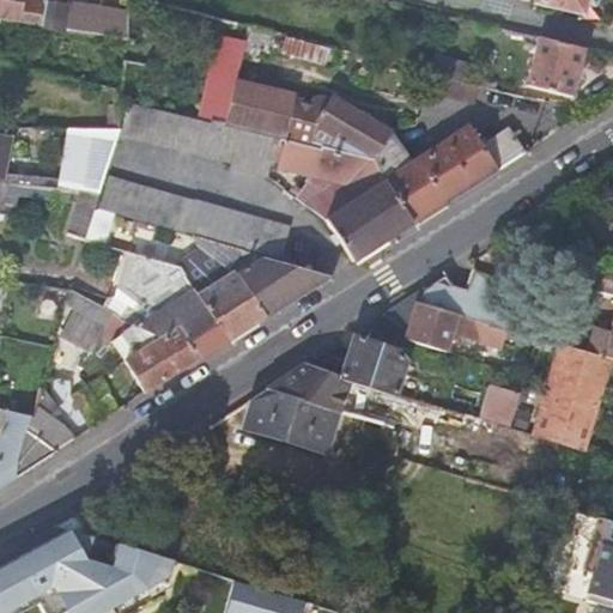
[(0,0),(0,18),(38,25),(42,0),(0,0)]
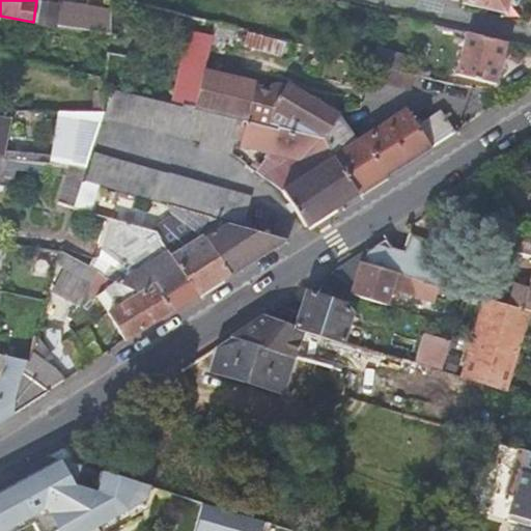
[(45,0),(36,0),(33,22),(108,34),(110,8),(60,0),(59,2),(45,0)]
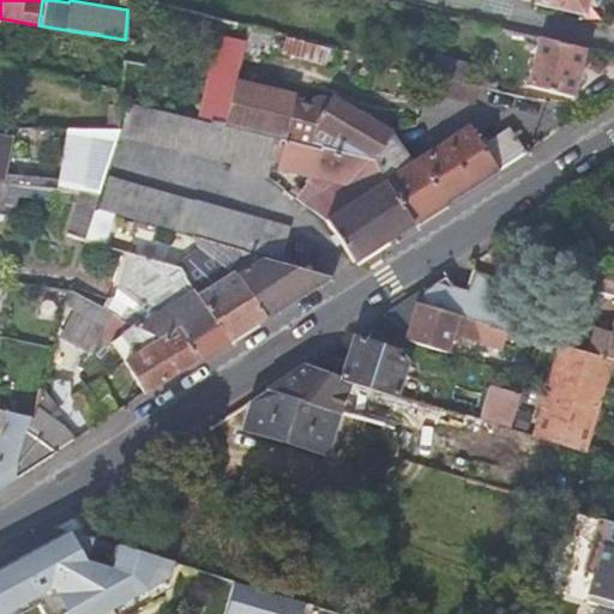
[(533,0),(533,1),(579,13),(582,0),(533,0)]
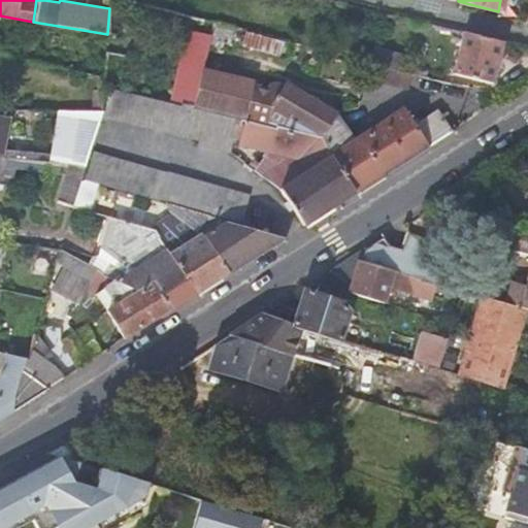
[(352,20),(347,36),(361,39),(365,24),(352,20)]
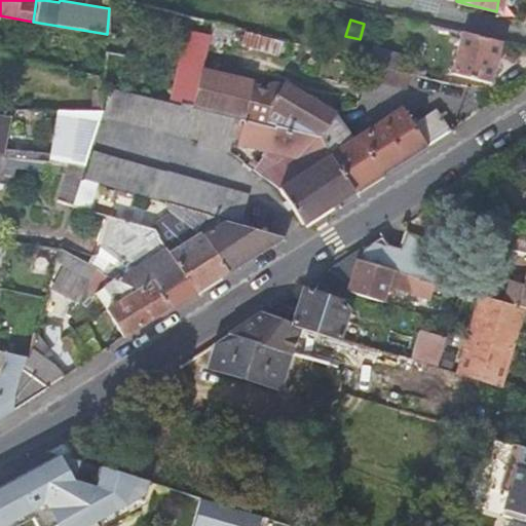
[(290,43),(245,31),(241,45),(286,58),(290,43)]
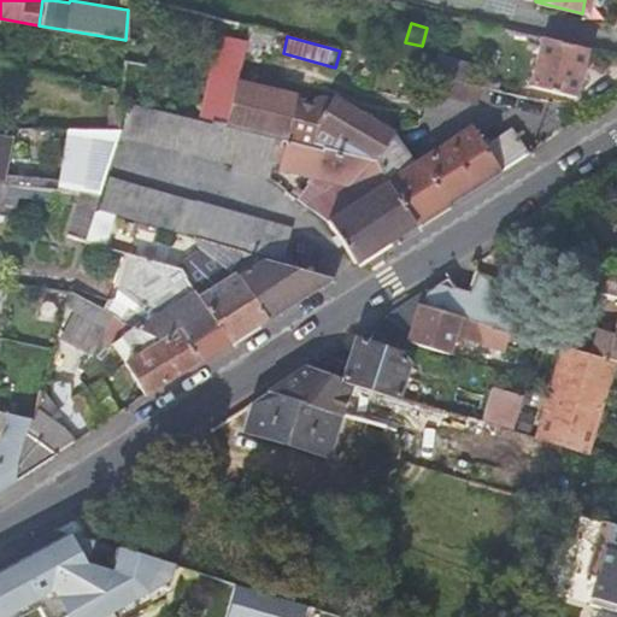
[(587,48),(539,36),(528,83),(575,95),(587,48)]
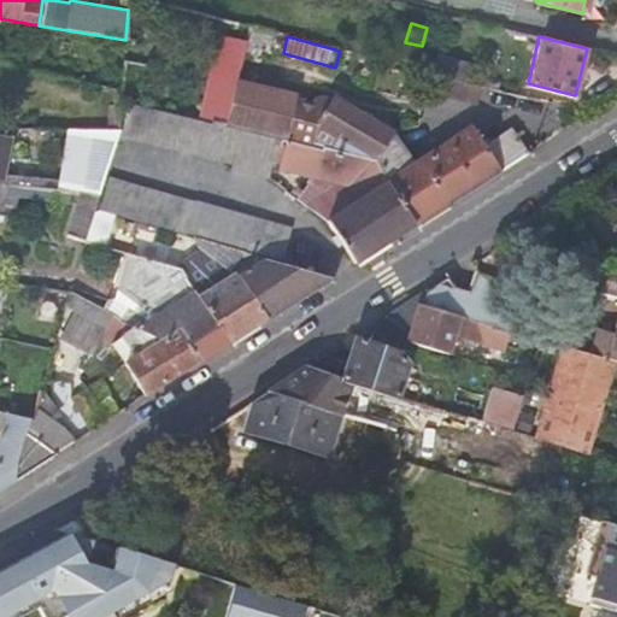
[(239,82),(247,41),(218,37),(203,103),(206,104),(203,121),(221,124),(231,81),(239,82)]
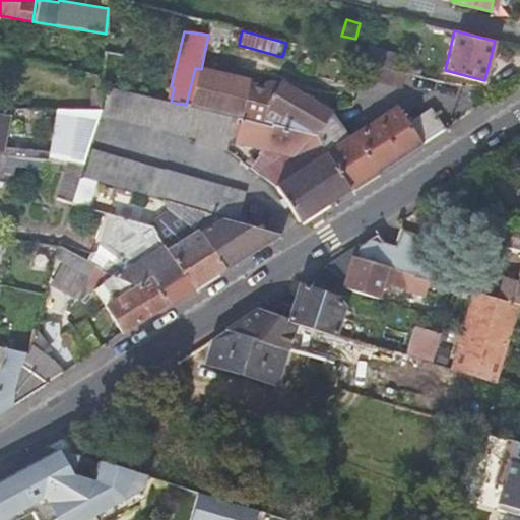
[(405,72),(364,61),(360,76),(401,86),(405,72)]
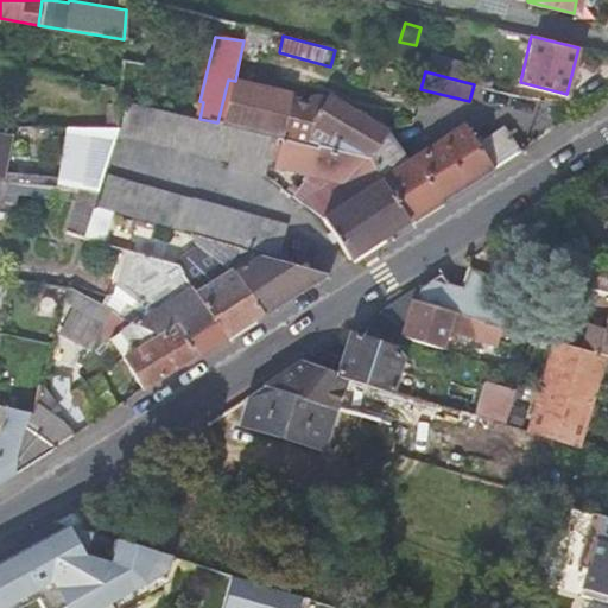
[(382,131),(394,127),(392,125),(369,108),(362,107),(327,83),(324,88),(305,93),(302,97),(255,88),(257,84),(235,81),(228,80),(217,122),(273,135),(282,138),(366,157),(382,131)]
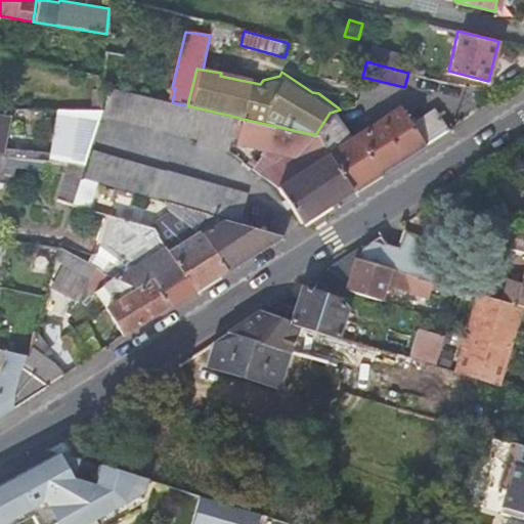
[(227,148),(235,117),(187,105),(172,102),(101,85),(98,112),(99,112),(102,115),(195,136),(194,141),(227,148)]
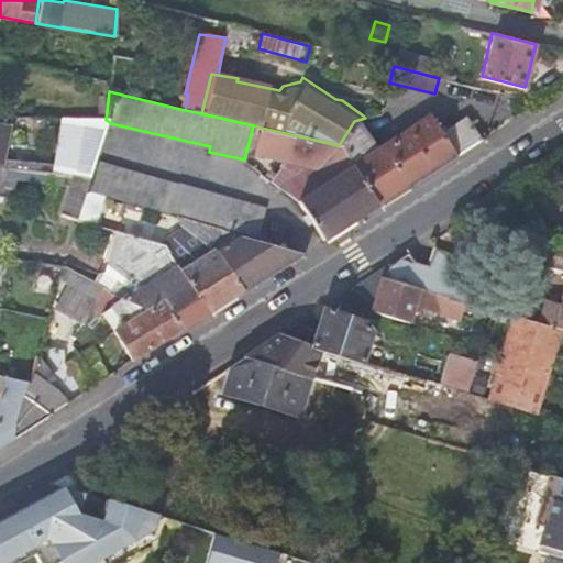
[(385,146),(365,118),(354,121),(339,145),(340,146),(345,153),(372,131),(409,185),(416,180),(453,156),(468,146),(479,140),(465,120),(451,130),(439,111),(385,146)]
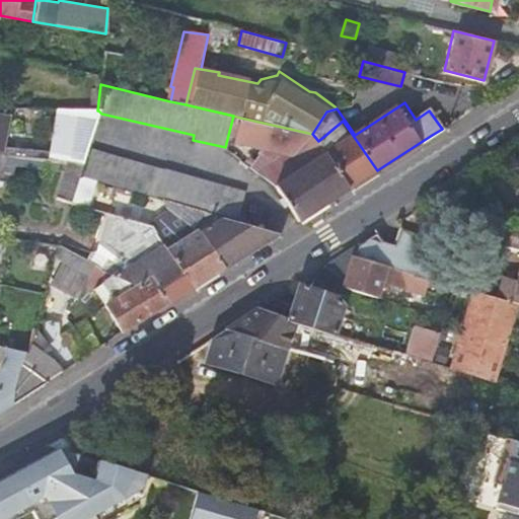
[(0,106),(0,148),(2,149),(9,107),(0,106)]
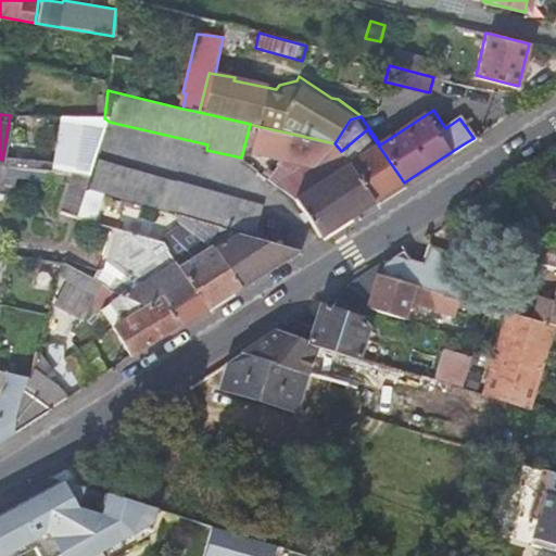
[(104,118),(61,117),(52,169),(88,174),(104,118)]
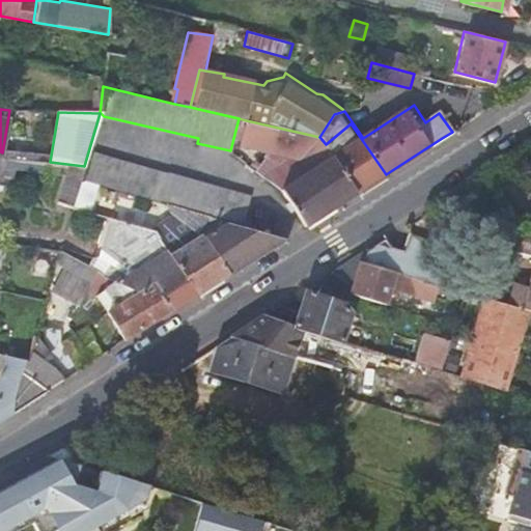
[(319,137),(246,120),(240,144),(268,151),(254,170),(278,189),(304,226),(350,198),(358,192),(326,144),(320,138),(319,137)]
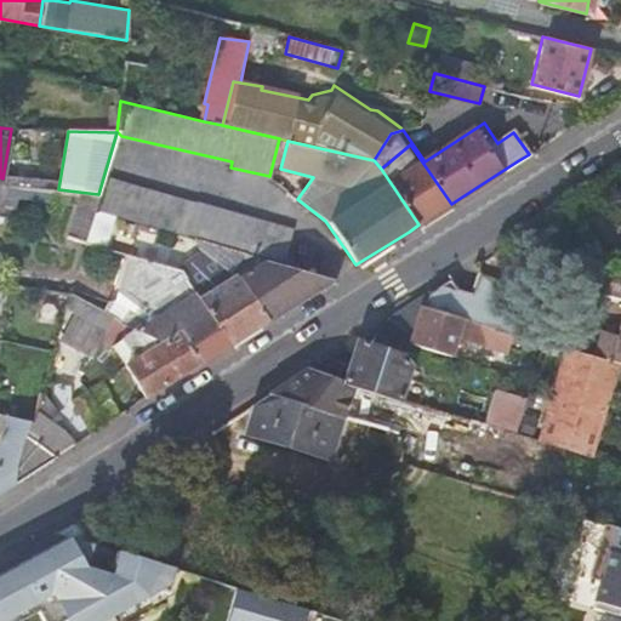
[(451,204),(410,144),(381,169),(419,224),(428,218),(451,204)]
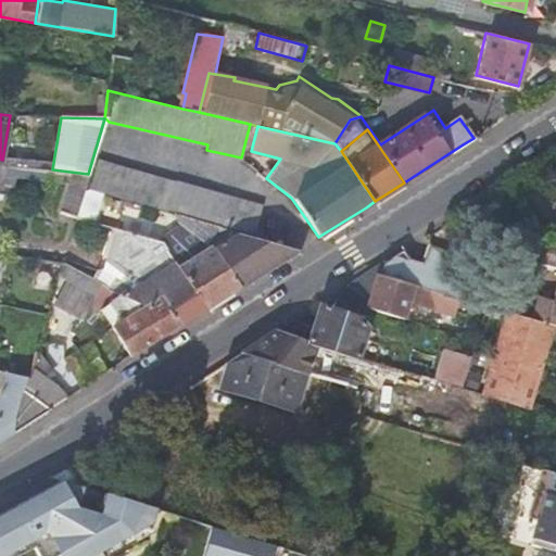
[(174,213),(251,237),(258,205),(97,159),(89,189),(101,192),(139,203),(174,213)]
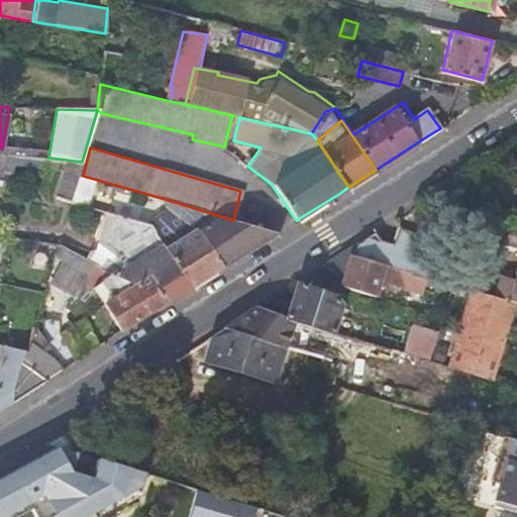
[(56,197),(71,201),(78,175),(82,162),(48,158),(7,153),(1,180),(10,182),(14,166),(63,172),(56,197)]
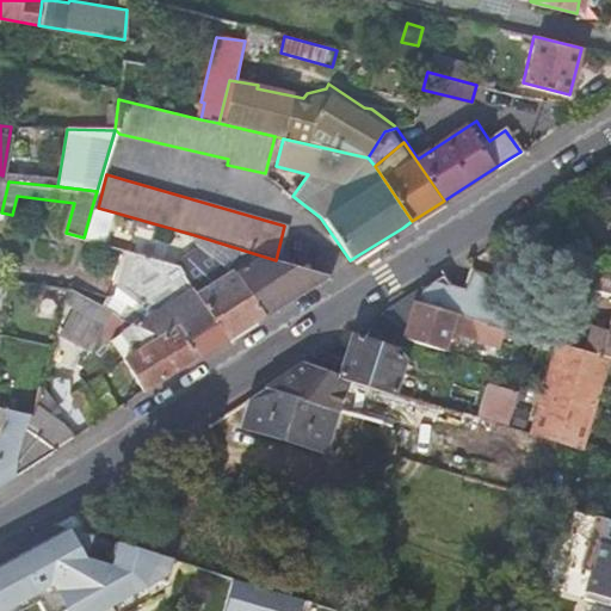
[(103,244),(111,211),(98,208),(92,207),(84,238),(103,244)]
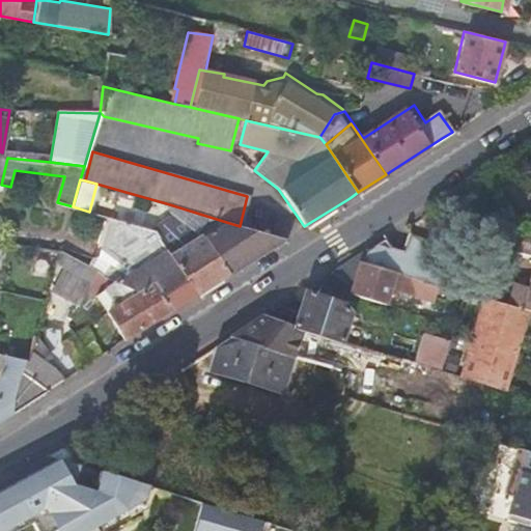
[(198,233),(226,276),(253,258),(284,239),(240,226),(166,203),(175,213),(175,214),(198,233)]
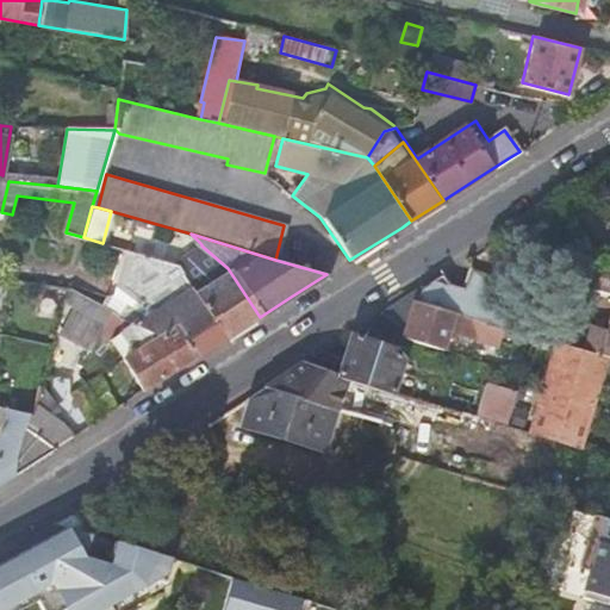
[(201,244),(169,262),(180,266),(225,338),(241,329),(260,317),(228,268),(201,246),(201,244)]
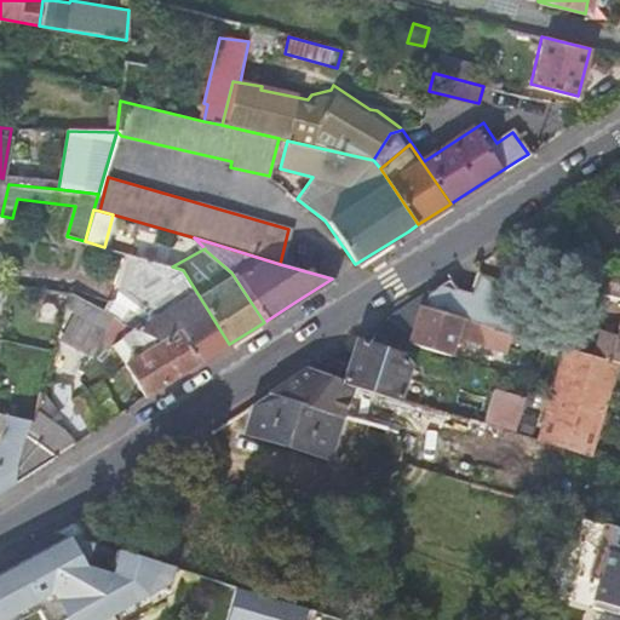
[(126,253),(109,315),(112,316),(165,348),(183,337),(200,362),(214,354),(229,344),(183,270),(172,267),(126,253)]
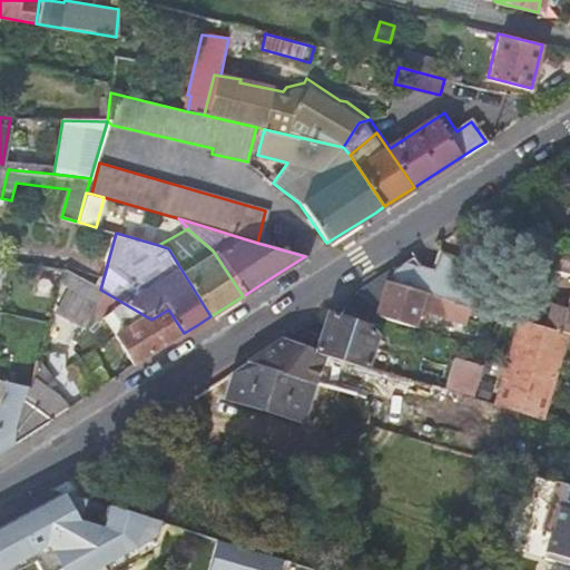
[(484,263),(439,252),(433,268),(419,266),(412,258),(389,273),(387,281),(455,301),(470,305),(484,310),(498,276),(484,263)]
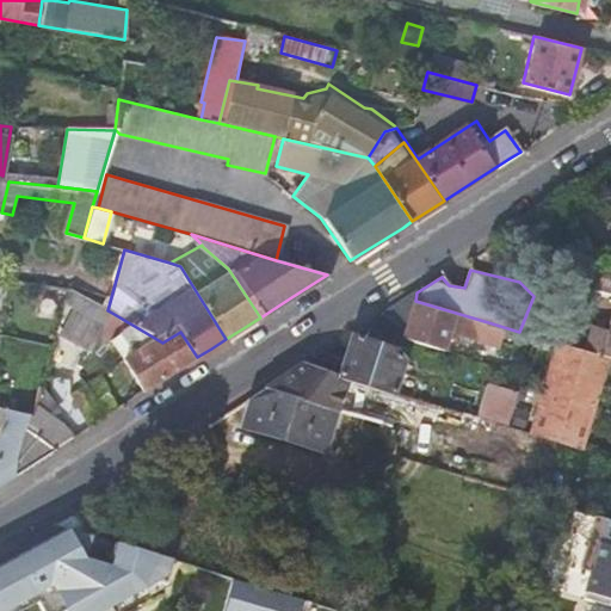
[(497,347),(504,327),(488,322),(415,301),(417,292),(400,304),(382,315),(406,329),(403,333),(413,339),(444,349),(449,333),(497,347)]
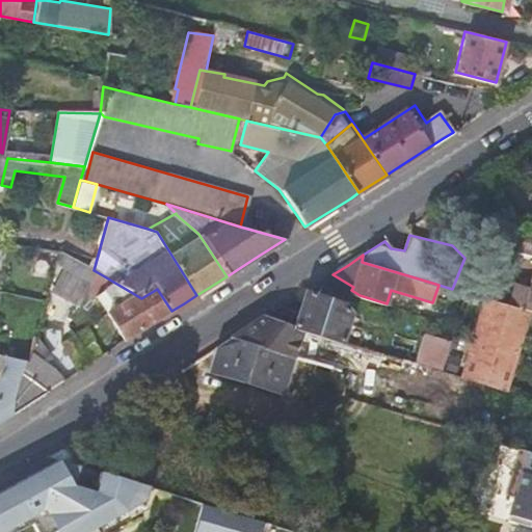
[(91,269),(70,257),(52,289),(80,303),(85,292),(96,271),(94,270),(91,269)]
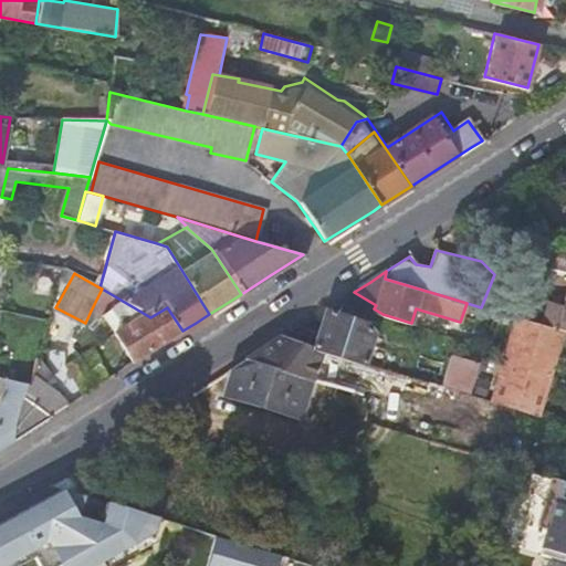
[(113,331),(132,363),(163,344),(182,331),(167,307),(150,317),(102,289),(91,311),(102,317),(113,331)]
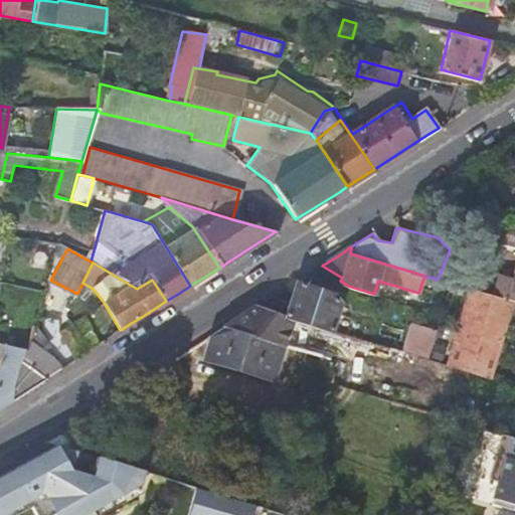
[(514,266),(506,298),(512,299),(514,300),(514,266)]
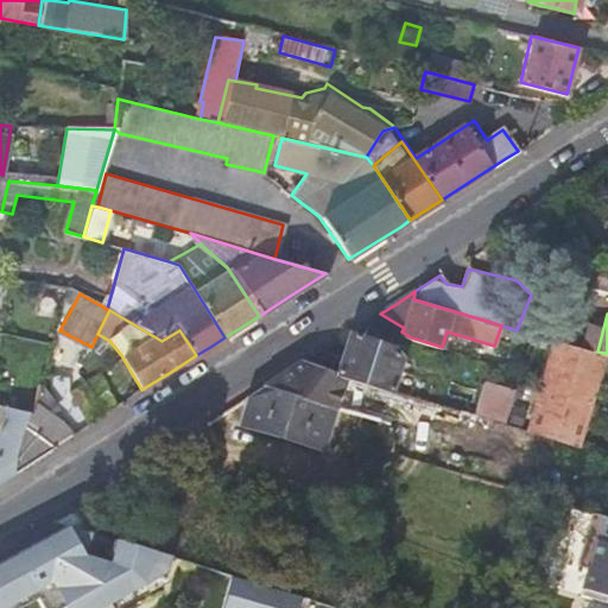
[(342,378),(390,392),(399,360),(392,347),(349,334),(347,335),(334,377),(342,378)]
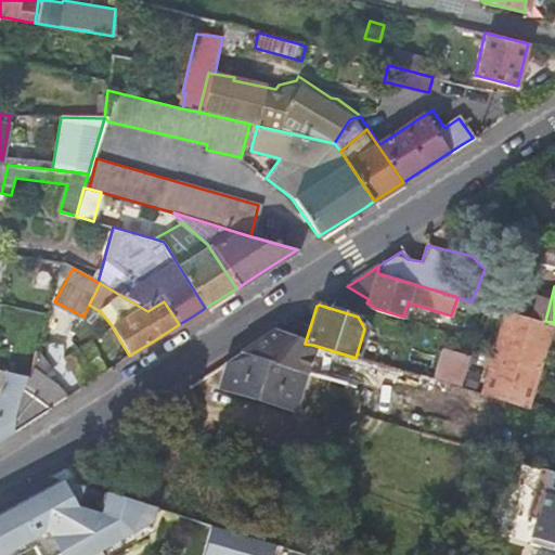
[(527,408),(552,322),(545,321),(530,315),(529,318),(504,311),(480,394),(489,396),(503,400),(511,402),(527,408)]
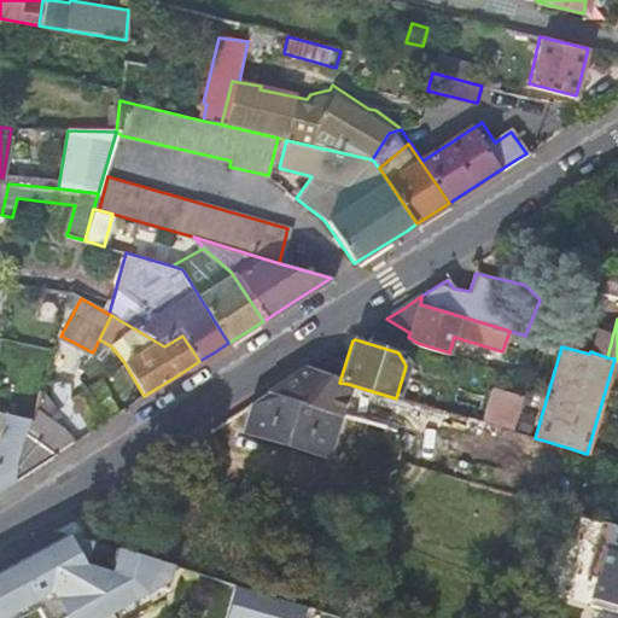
[(338,415),(348,384),(339,383),(303,372),(268,394),(338,415)]
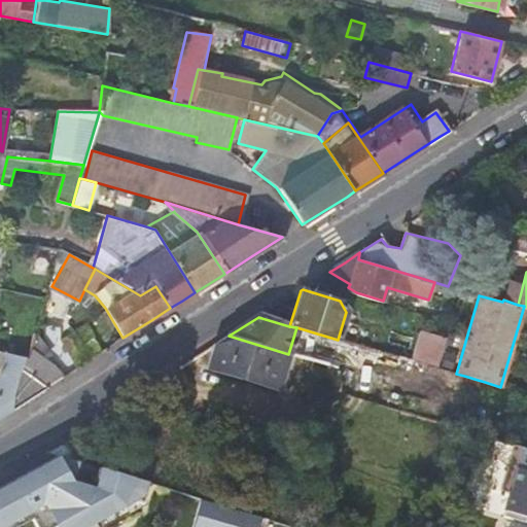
[(421,329),(415,356),(441,362),(447,336),(421,329)]
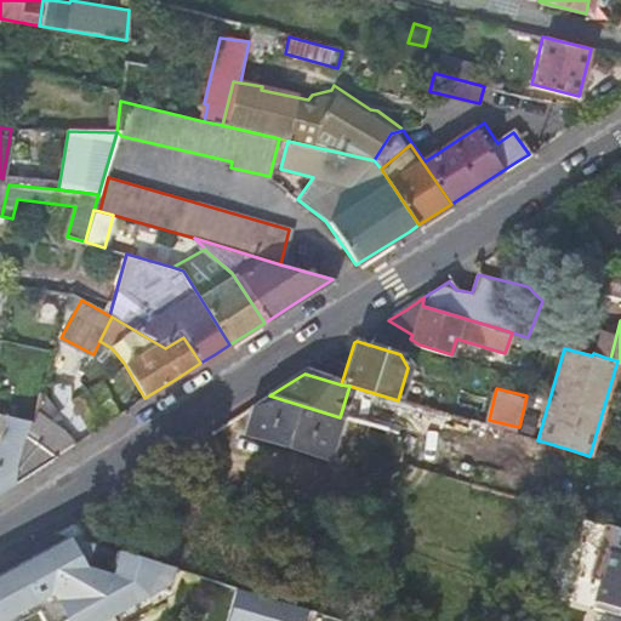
[(102,426),(106,423),(86,389),(81,393),(102,426)]
